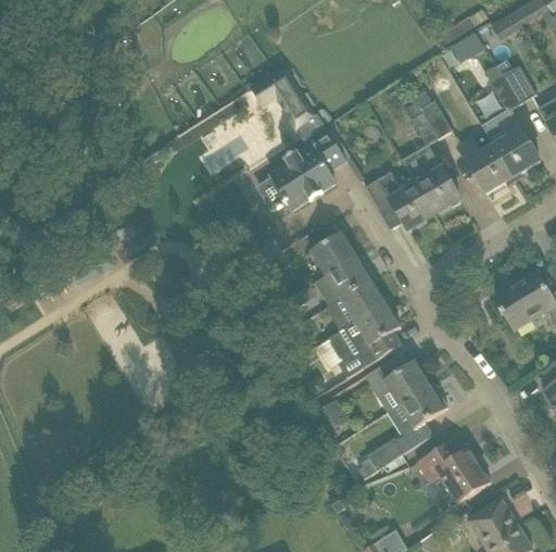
[(529,0),(514,10),(522,24),(548,9),(542,0),(529,0)]
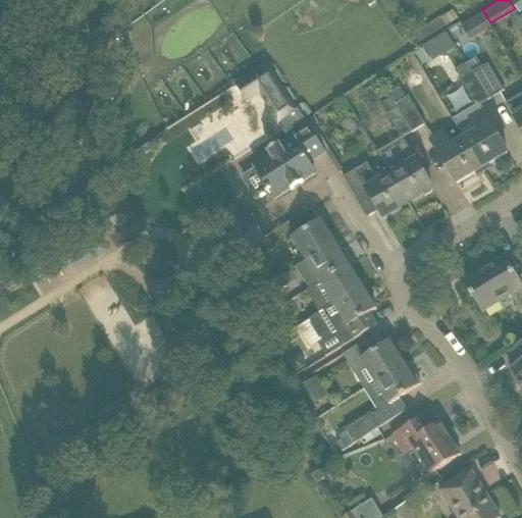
[(511,0),(519,11),(521,8),(521,0),(511,0)]
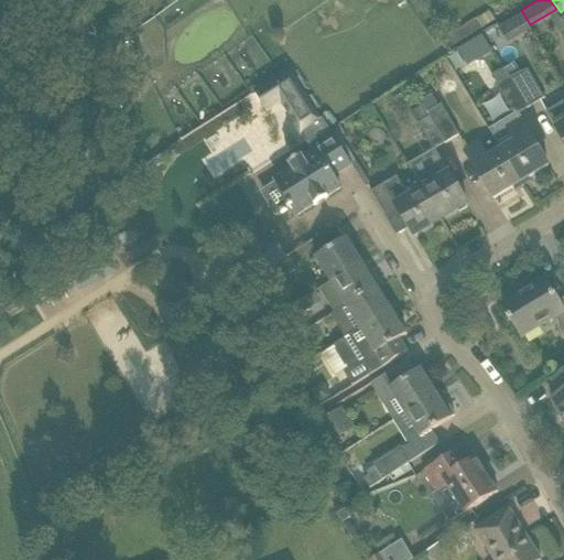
[(289,65),(255,86),(269,107),(282,98),(302,129),(322,116),(289,65)]
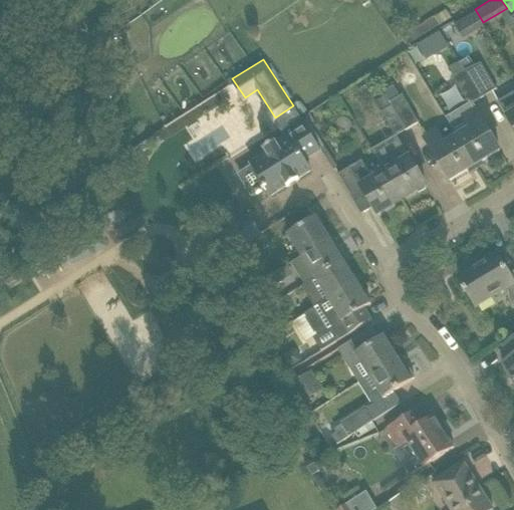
[(481,60),(465,67),(481,95),(496,86),(481,60)]
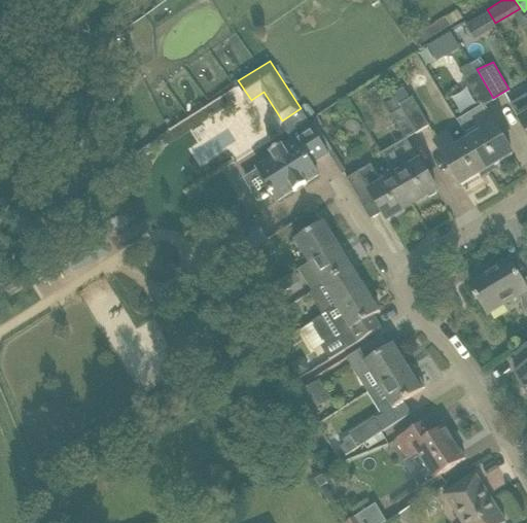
[(127,68),(118,69),(118,83),(132,83),(132,81),(132,68),(127,68)]
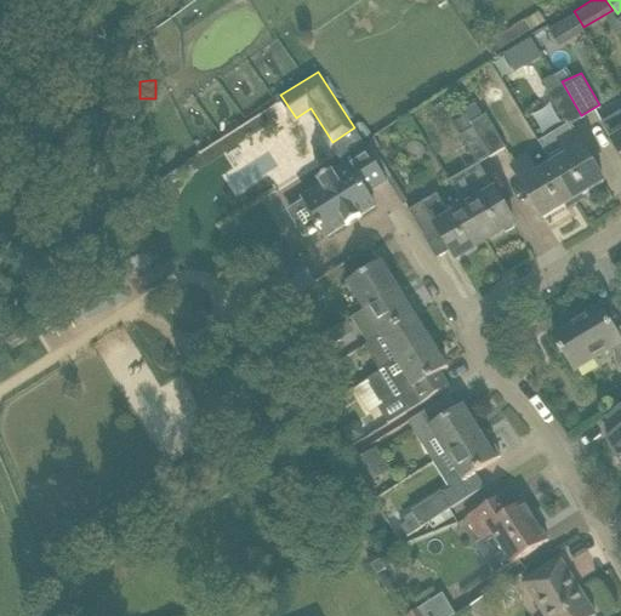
[(581,115),(562,81),(546,89),(567,124),(581,115)]
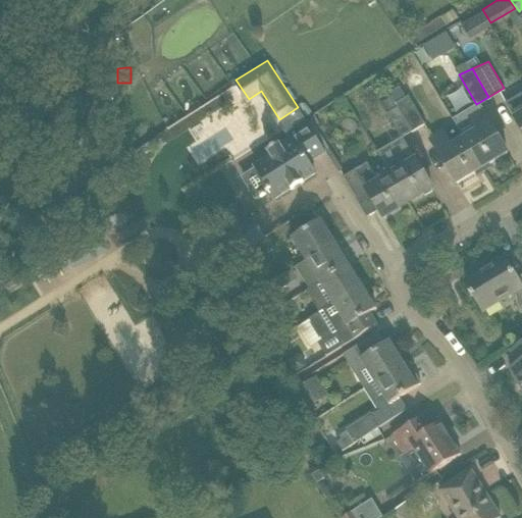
[(388,90),(390,95),(392,94),(413,128),(424,121),(408,94),(406,95),(400,84),(388,90)]
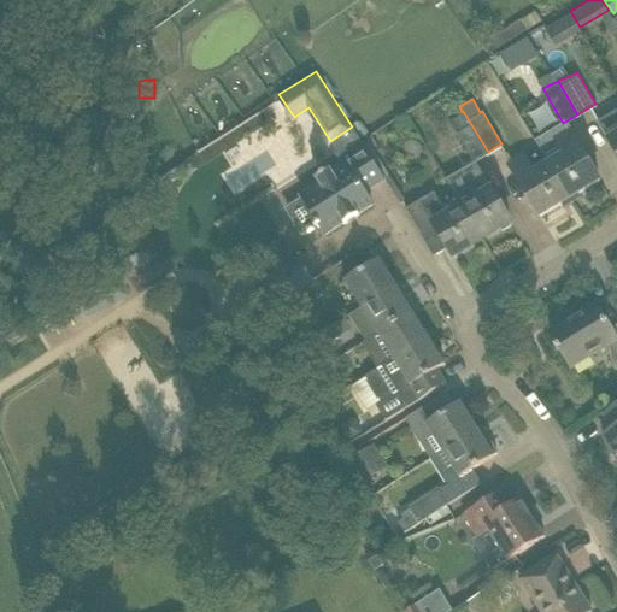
[(616,106),(598,119),(607,135),(606,135),(616,152),(616,106)]
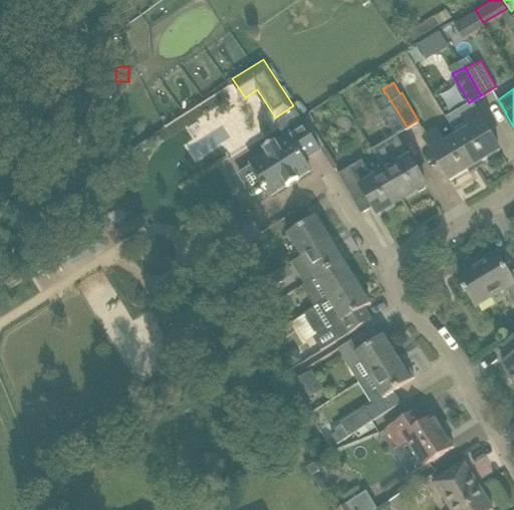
[(374,99),(395,134),(396,133),(407,126),(386,92),(384,93),(374,99)]
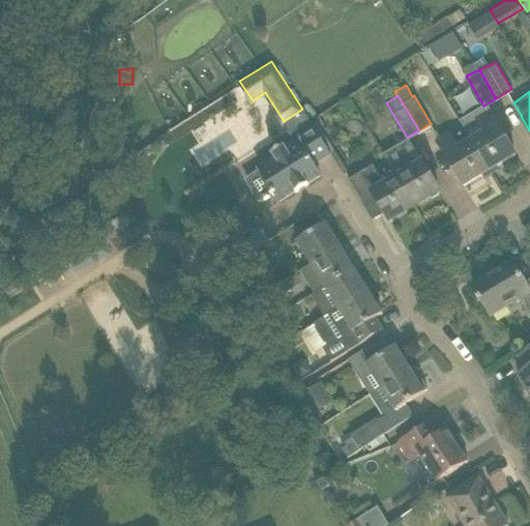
[(481,129),(470,136),(490,168),(516,152),(488,107),(473,115),(481,129)]
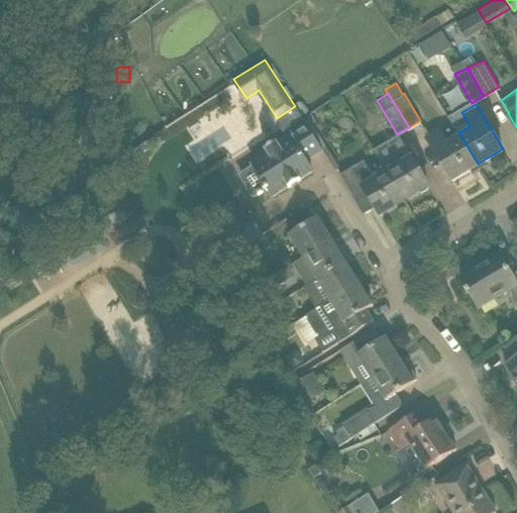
[(300,176),(312,169),(305,158),(322,146),(307,123),(278,140),(277,139),(265,147),(269,154),(253,163),(267,184),(265,185),(267,188),(269,187),(273,193),(288,184),(288,185),(301,177),(300,176)]
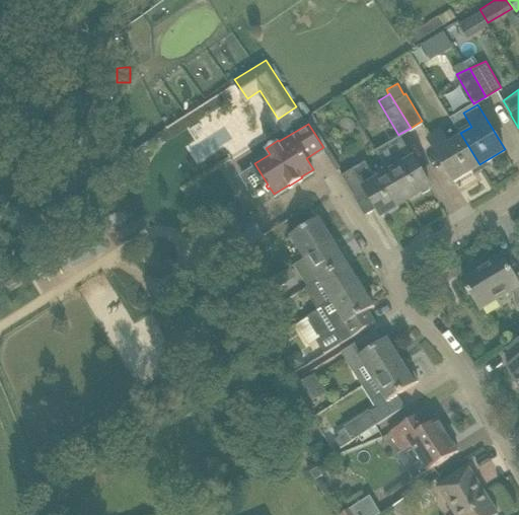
[(479,164),(460,133),(448,141),(440,127),(427,135),(454,179),(479,164)]
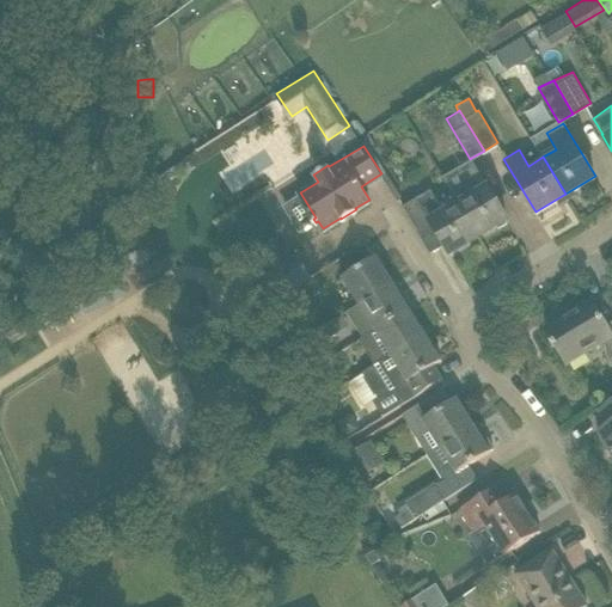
[(442,176),(457,200),(457,198),(478,234),(507,218),(487,182),(485,182),(471,158),(470,159),(442,176)]
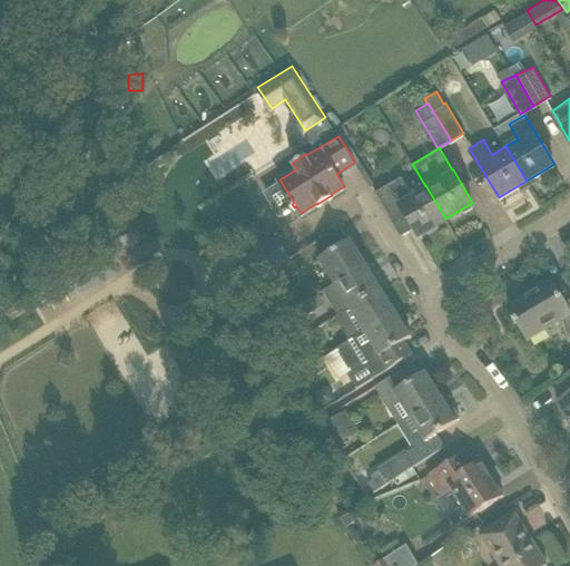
[(425,185),(425,186),(412,194),(401,175),(375,191),(390,216),(403,208),(419,234),(445,218),(425,185)]
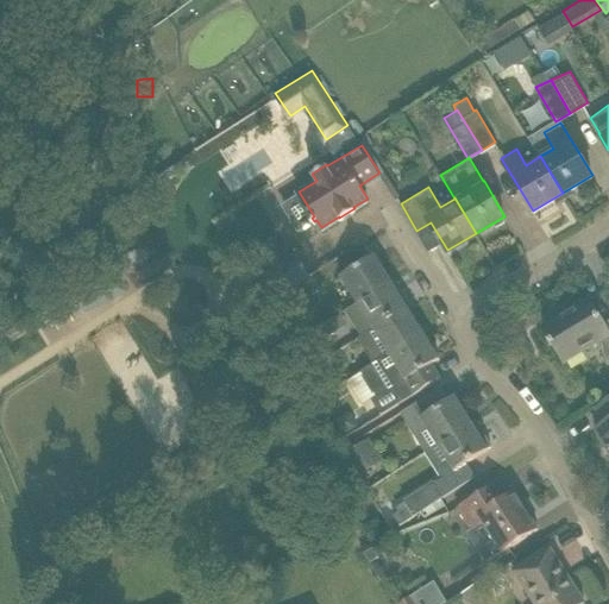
[(257,276),(271,297),(283,290),(282,289),(315,269),(316,269),(338,256),(330,243),(308,256),(311,260),(302,265),(296,256),(271,271),(269,268),(257,276)]
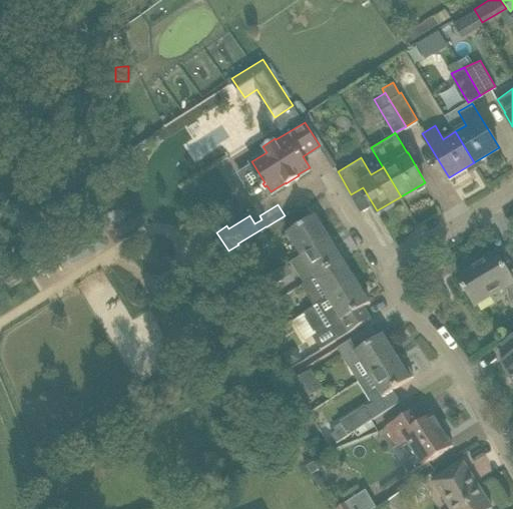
[(289,230),(302,252),(329,235),(316,213),(289,230)]
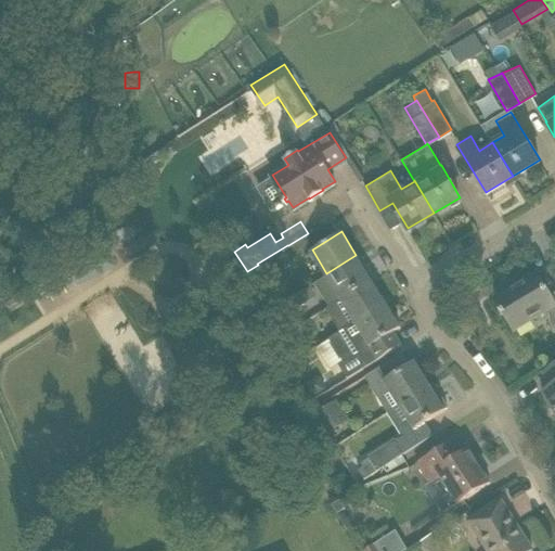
[(102,247),(66,266),(75,283),(111,266),(102,247)]
